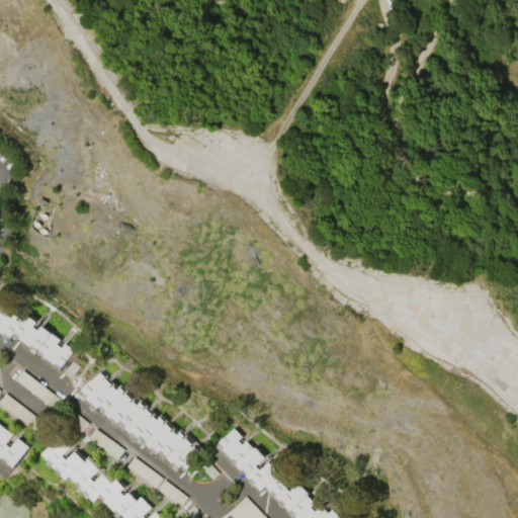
[(0,331),(0,301),(10,310),(7,315),(12,319),(15,314),(24,321),(28,316),(37,322),(34,327),(39,330),(42,326),(61,340),(57,344),(63,348),(66,344),(69,347),(72,344),(77,348),(62,368),(15,334),(12,340),(0,331)]
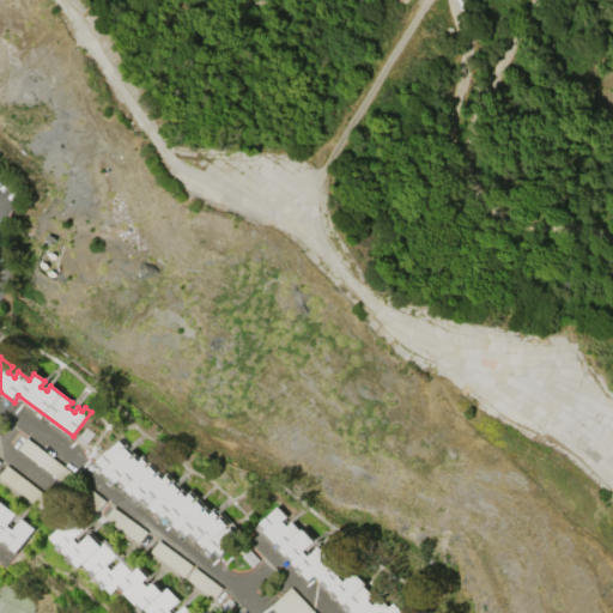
[(235,532),(222,545),(226,551),(218,558),(213,553),(211,554),(190,534),(187,538),(167,516),(164,520),(144,499),(140,502),(120,481),(116,485),(109,478),(109,477),(96,463),(120,441),(133,454),(131,457),(133,460),(135,457),(140,462),(144,459),(147,463),(146,465),(149,467),(150,466),(157,472),(155,474),(157,477),(159,474),(164,479),(167,477),(171,481),(169,483),(171,485),(174,484),(180,490),(178,492),(181,495),(183,492),(187,497),(190,493),(195,498),(193,501),(195,503),(198,501),(204,508),(201,509),(204,511),(206,509),(211,515),(214,511),(219,516),(217,517),(219,520),(222,519),(228,525),(226,527),(229,529),(230,527),(235,532)]
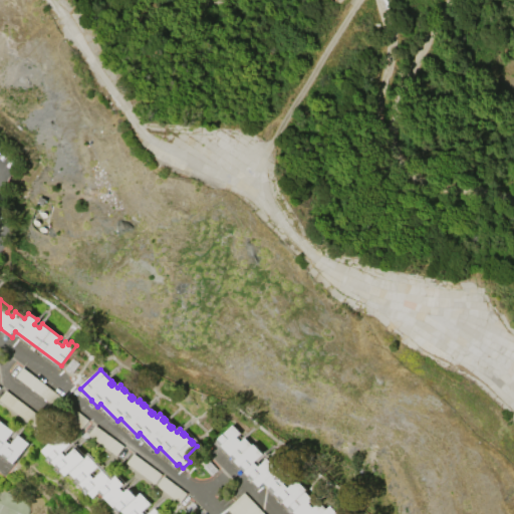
[(0,423),(12,432),(5,441),(10,445),(17,435),(28,444),(13,464),(0,454),(0,423)]
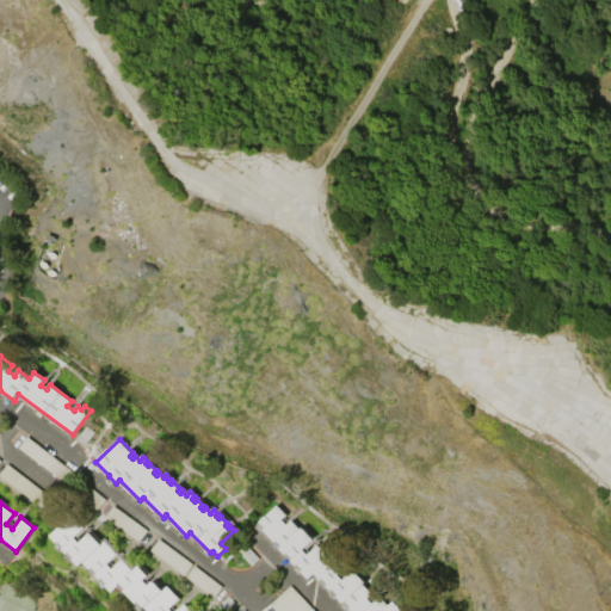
[(351,610),(315,572),(309,578),(258,523),(276,505),(285,514),(281,519),(287,525),(291,520),(300,529),(302,526),(314,538),(303,549),(309,555),(319,545),(331,557),(337,551),(349,563),(338,574),(344,580),(355,571),(365,582),(362,585),(370,594),(368,597),(372,603),(377,599),(381,604),(384,600),(389,605),(394,600),(403,610),(351,610)]
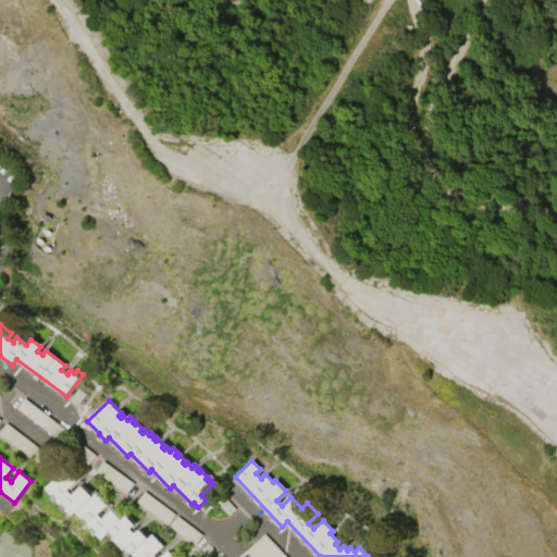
[(172,556),(134,556),(132,554),(131,555),(108,532),(102,539),(76,511),(72,516),(45,489),(65,469),(76,481),(67,490),(72,495),(82,486),(91,496),(95,494),(121,521),(125,517),(133,524),(130,529),(135,534),(138,531),(147,540),(151,535),(162,546),(152,555),(155,556),(161,556),(166,552),(172,556)]
